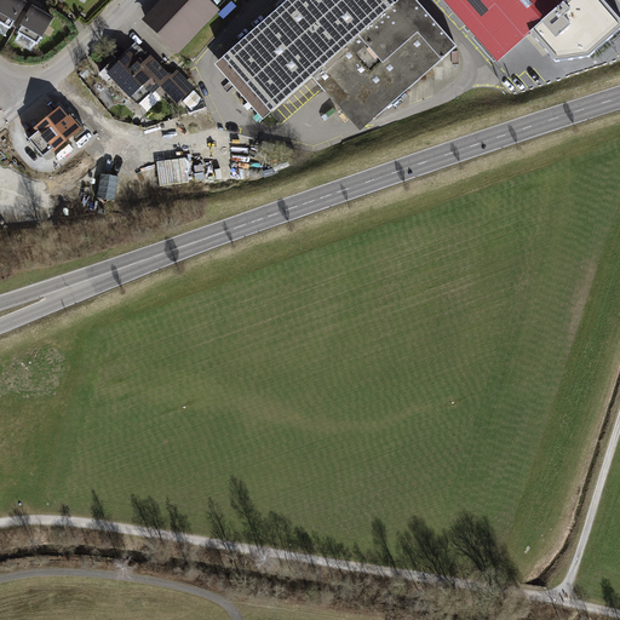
[(26,1),(24,0),(0,0),(0,23),(10,29),(26,1)]
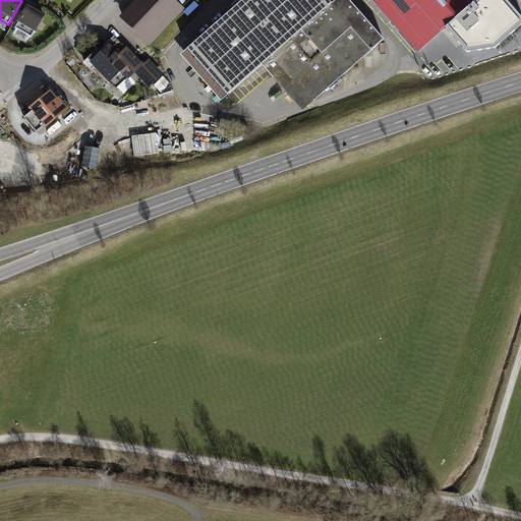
[(183,9),(174,0),(134,0),(119,15),(149,45),(183,9)]
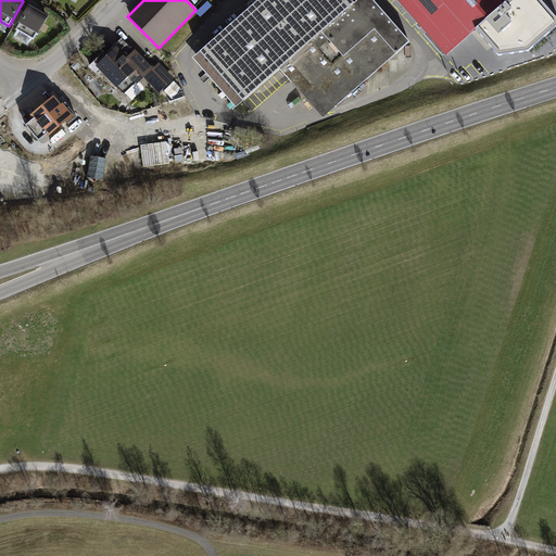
[(258,0),(193,59),(236,106),(279,68),(323,117),(409,41),(373,0),(258,0)]
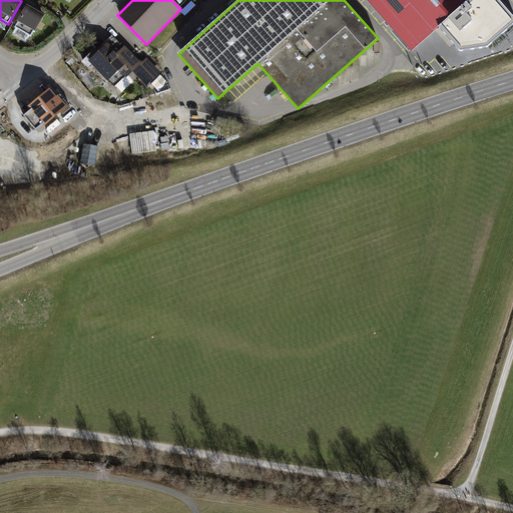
[(367,0),(412,50),(468,0),(367,0)]
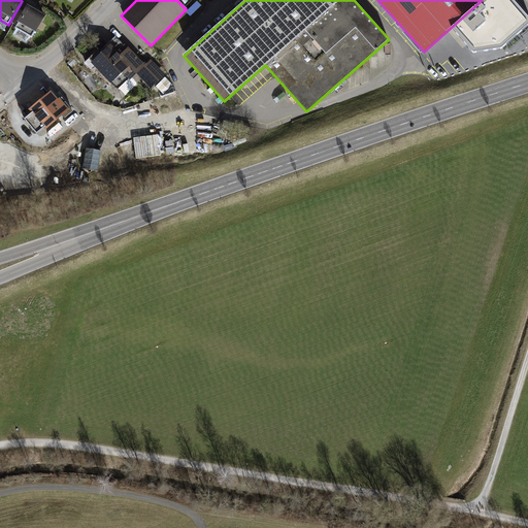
[(44,13),(27,4),(13,28),(32,37),(44,13)]
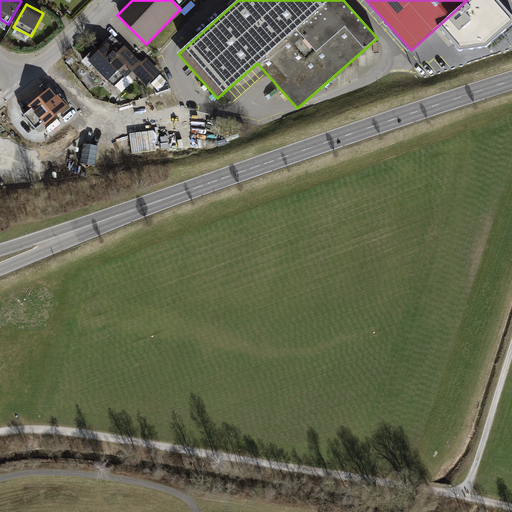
[(107,43),(88,60),(107,80),(119,69),(126,77),(132,72),(145,86),(159,73),(145,58),(141,63),(124,45),(116,52),(107,43)]
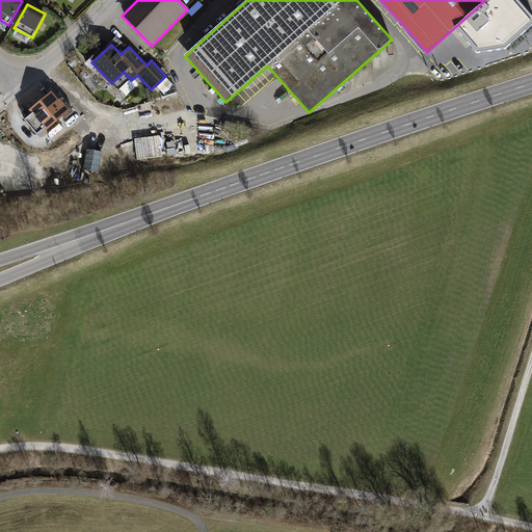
[(68,111),(51,91),(28,111),(45,130),(68,111)]
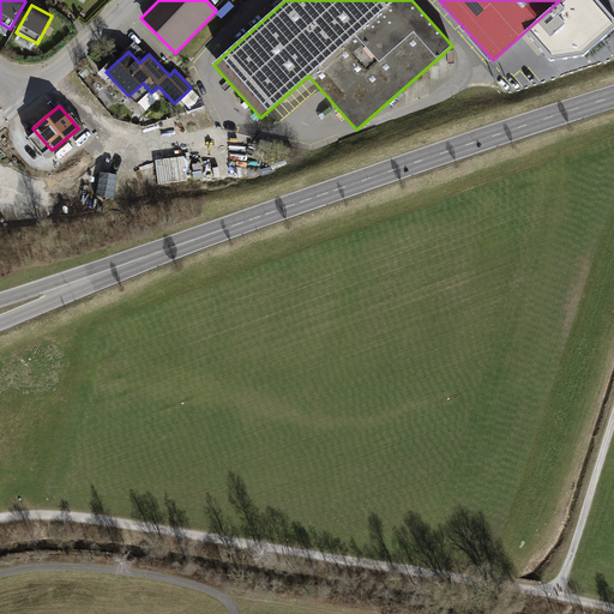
[(157,186),(187,184),(185,158),(156,160),(157,186)]
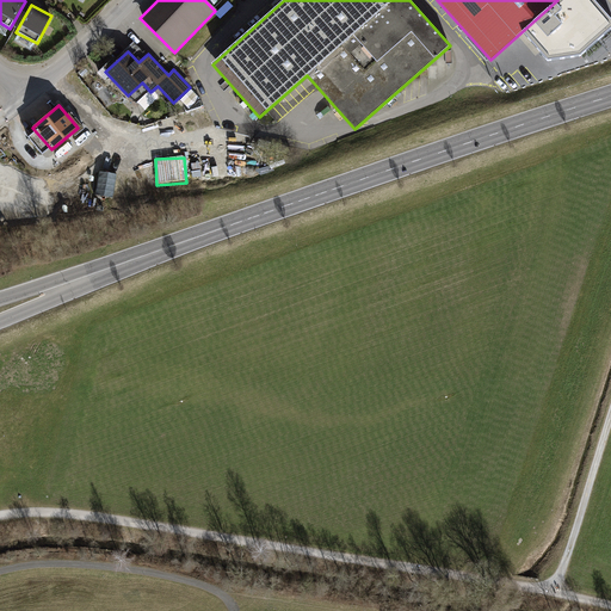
[(105,185),(105,161),(87,161),(87,185),(105,185)]
